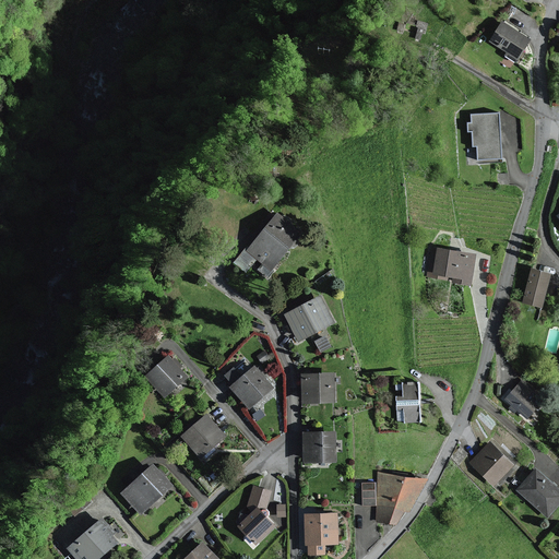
[(526,42),(500,25),(490,42),(516,58),(526,42)]
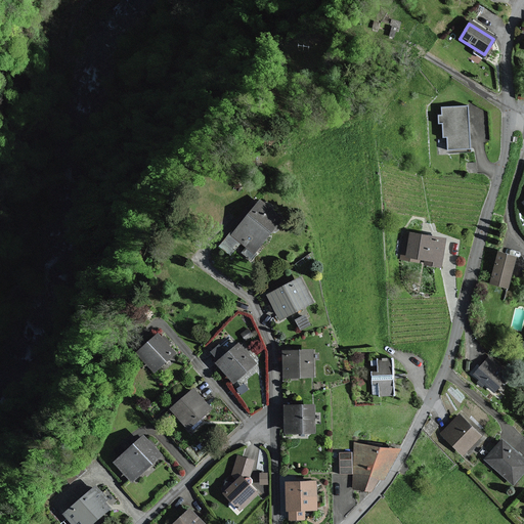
[(468,107),(441,110),(441,117),(436,118),(437,126),(441,126),(442,138),(445,137),(447,151),(471,149),(468,107)]
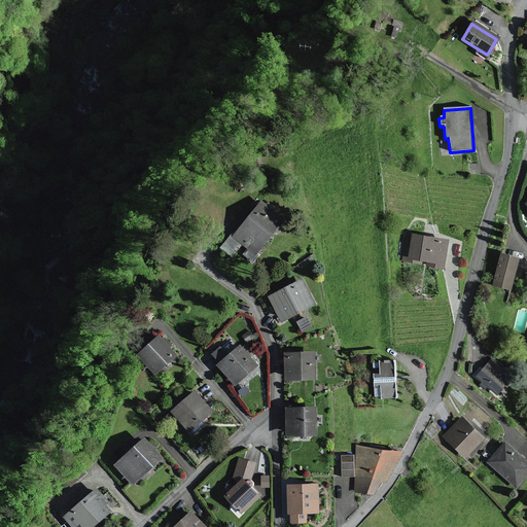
[(282,220),(258,202),(220,249),(230,256),(241,243),(254,253),(282,220)]
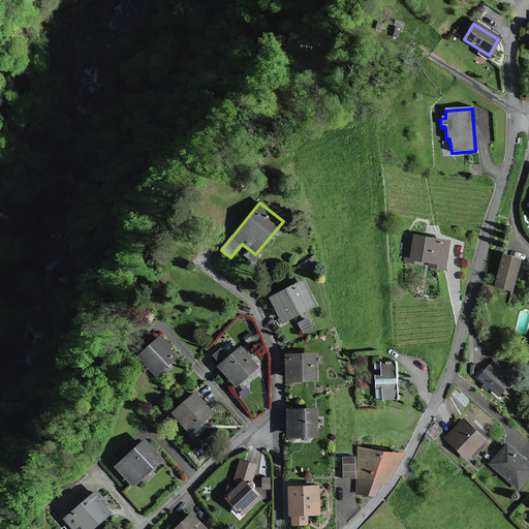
[(411,237),(411,240),(406,239),(402,259),(429,265),(428,268),(441,270),(446,243),(411,237)]
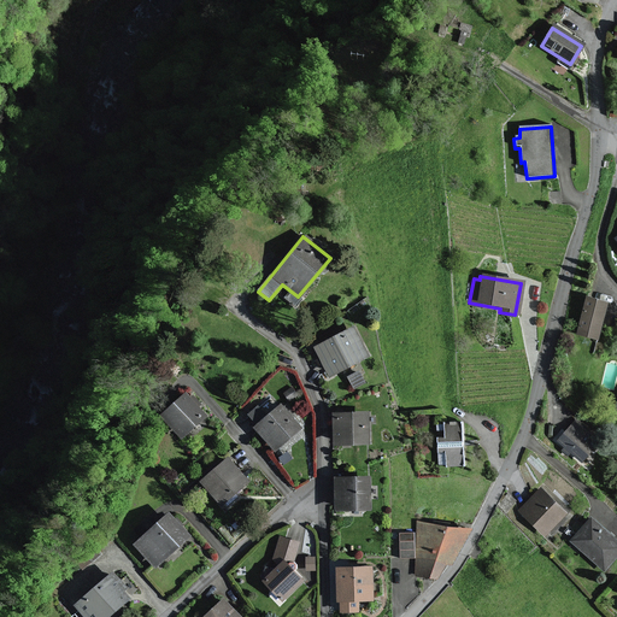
[(604,306),(585,301),(576,335),(594,340),(604,306)]
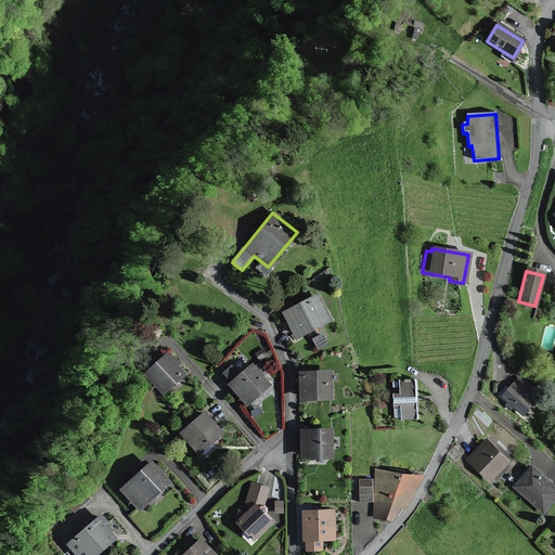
[(317,296),(282,314),(295,339),(330,322),(317,296)]
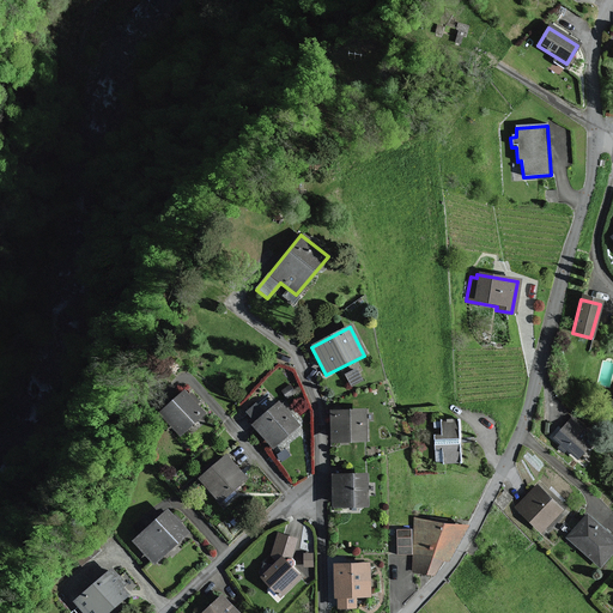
[(201,414),(183,394),(159,416),(177,436),(201,414)]
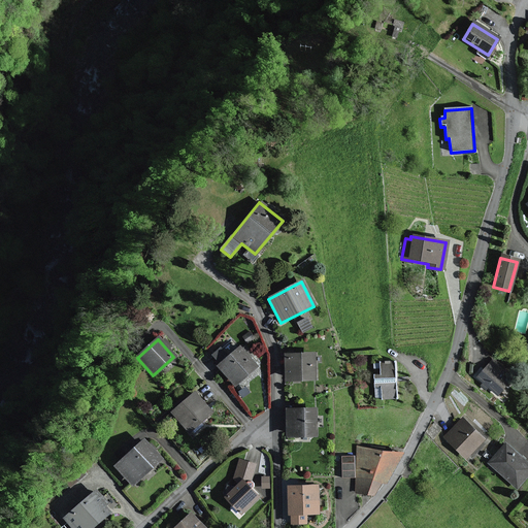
[(233,387),(257,367),(239,345),(225,358),(219,351),(213,355),(221,363),(217,367),(233,387)]
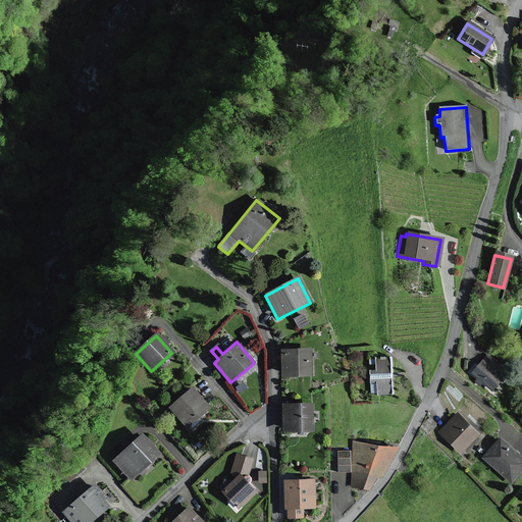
[(309,352),(281,352),(281,376),(310,376),(309,352)]
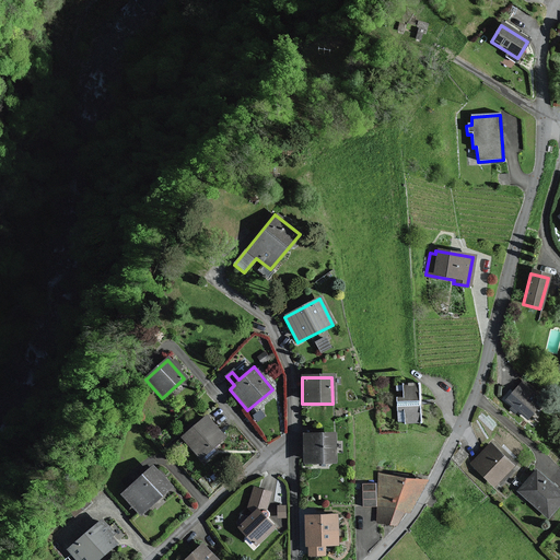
[(546,401),(524,382),(505,401),(528,421),(546,401)]
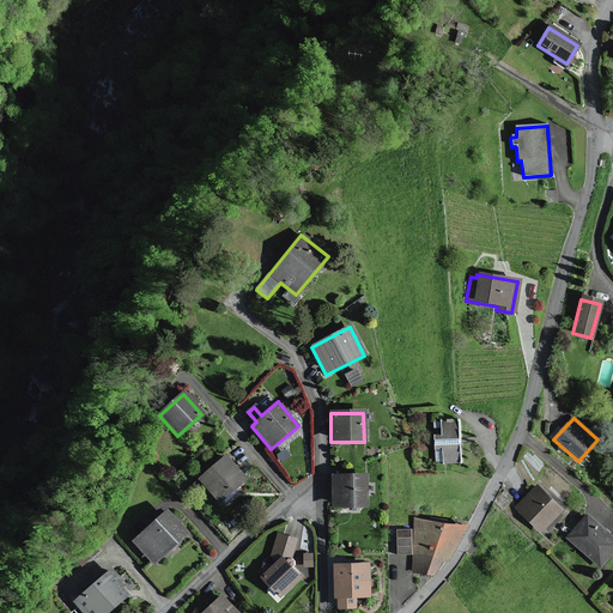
[(460,420),(442,422),(443,436),(435,436),(436,450),(443,450),(443,462),(462,462),(460,420)]
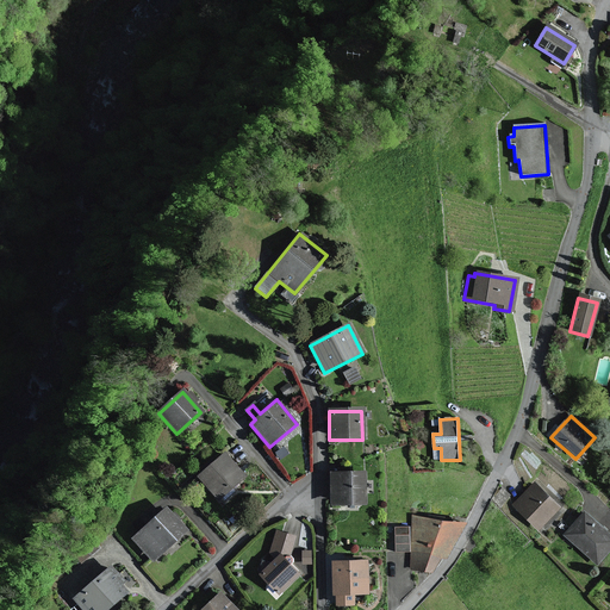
[(243,477),(223,455),(198,478),(218,499),(243,477)]
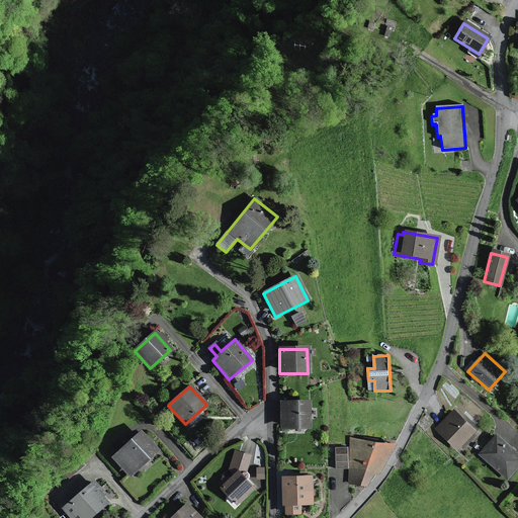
[(309,403),(281,404),(281,430),(309,429),(309,403)]
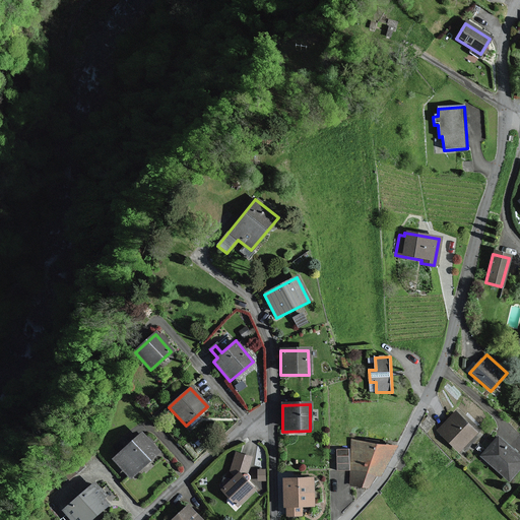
[(474,435),(453,413),(437,432),(458,452),(474,435)]
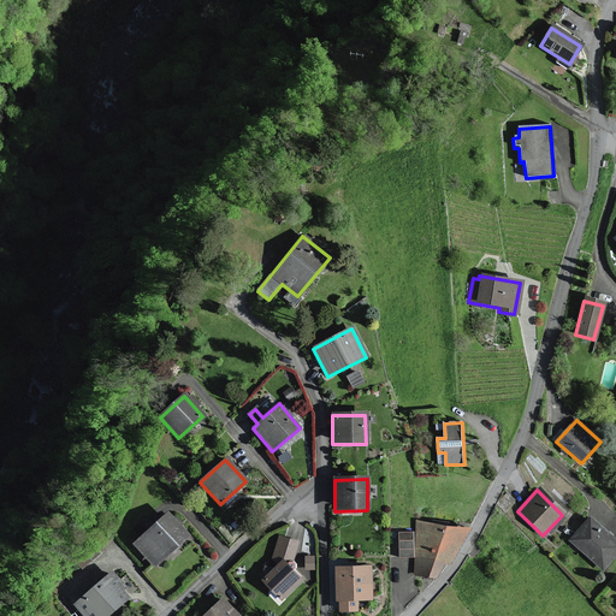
[(185,537),(166,515),(132,545),(153,567),(185,537)]
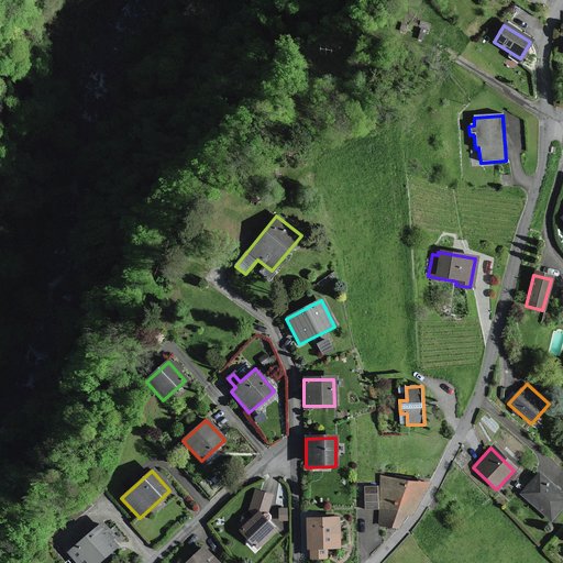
[(562,506),(562,497),(537,474),(519,495),(550,521),(562,506)]
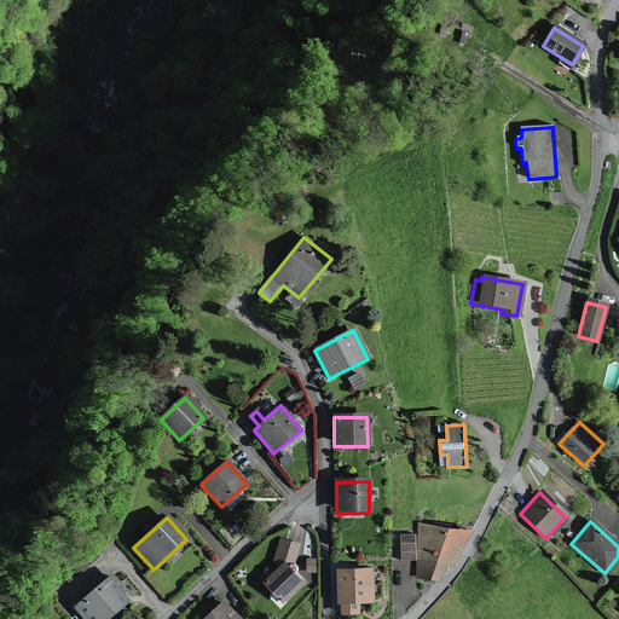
[(472,532),(418,526),(416,579),(437,584),(463,549),(472,532)]
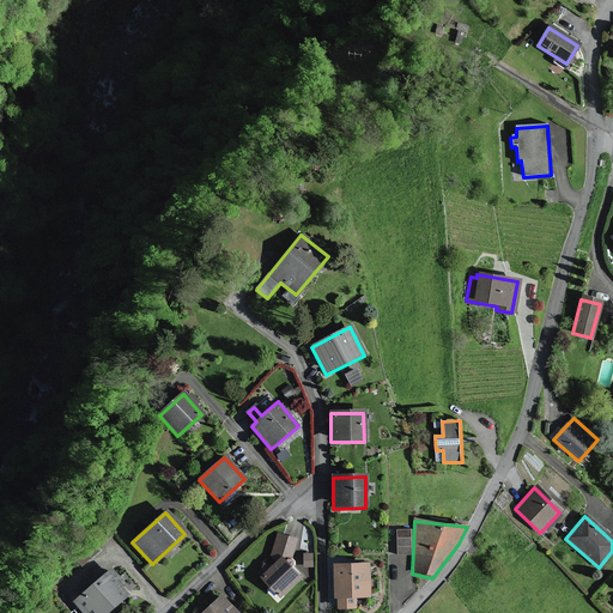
[(302,578),(290,565),(298,539),(277,533),(269,557),(277,563),(262,575),(281,596),(302,578)]
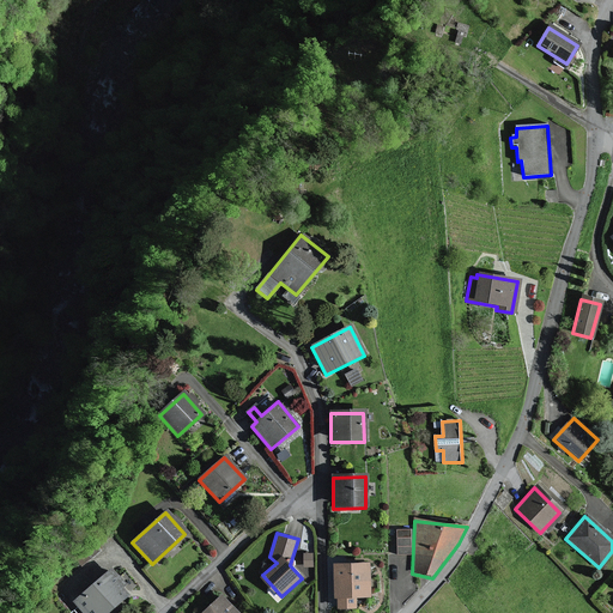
[(368,566),(333,566),(333,600),(337,600),(337,610),(353,610),(353,599),(368,599),(368,566)]
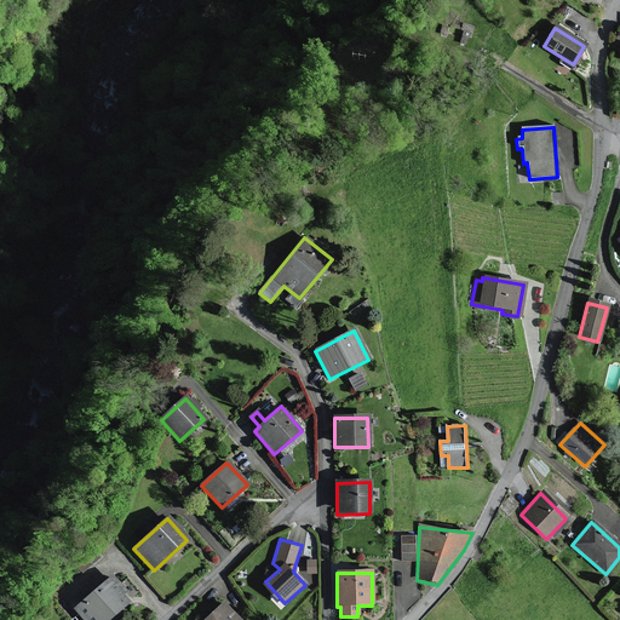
[(124,592),(110,577),(78,606),(91,619),(107,619),(127,603),(120,595),(124,592)]
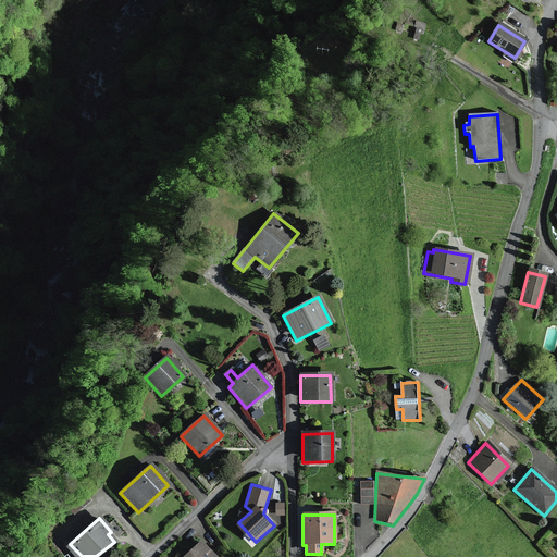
[(212,556),(199,543),(184,556),(212,556)]
